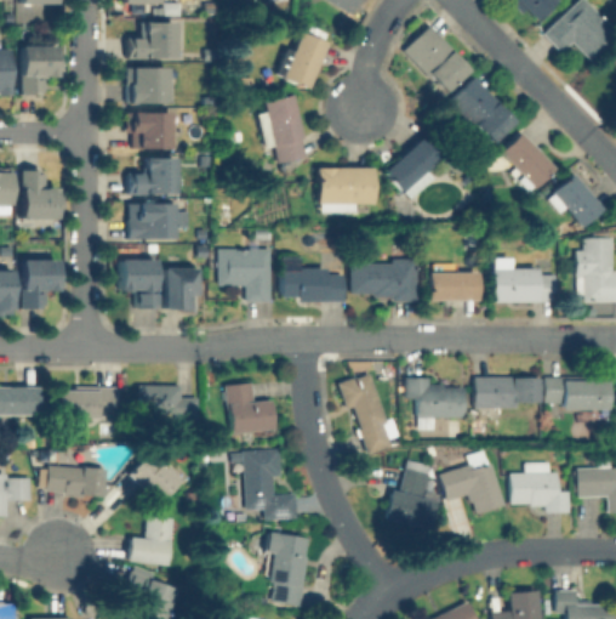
[(361,0),(354,15),(330,0),(361,0)]
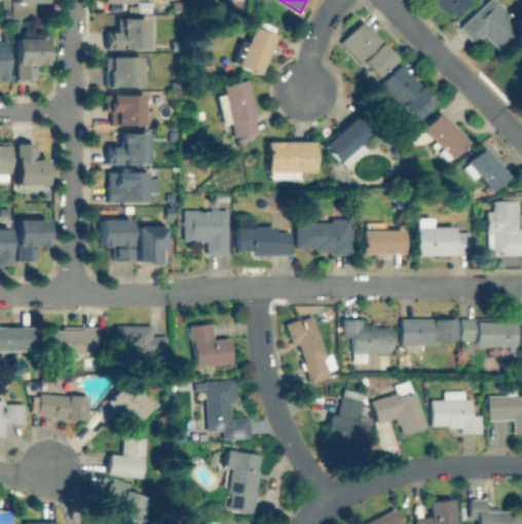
[(473,0),(455,17),(447,9),(444,11),(433,0),(473,0)]
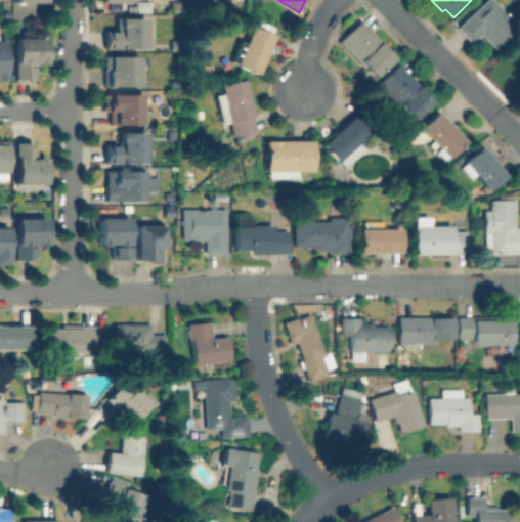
[(493,0),(519,27),(519,33),(499,52),(483,36),(475,45),(460,30),(489,0),(493,0)]
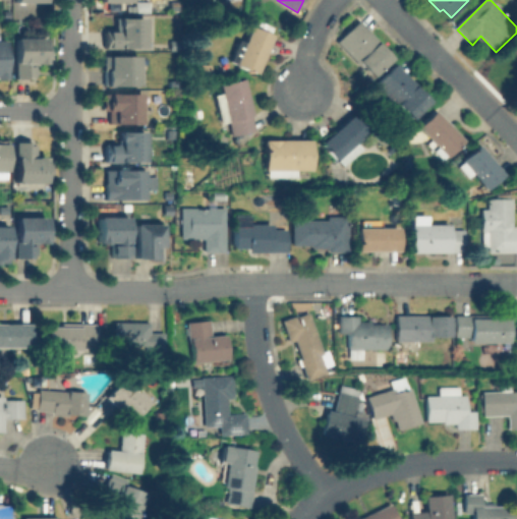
[(183,13),(172,13),(172,4),(183,5),(183,13)]
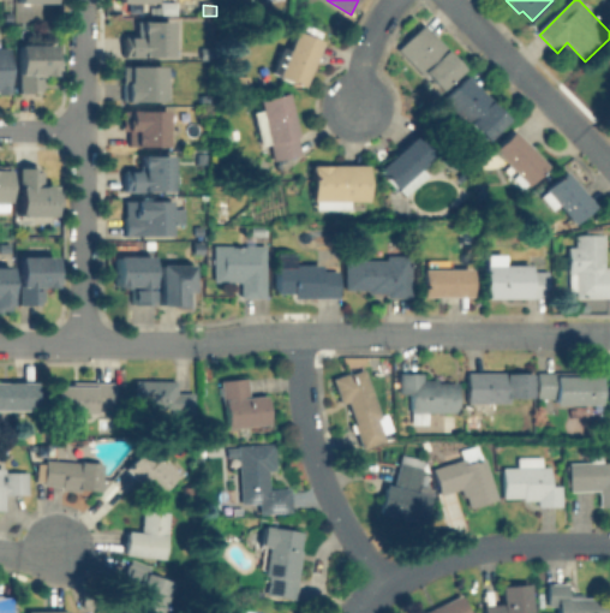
[(172,24),(173,64),(126,65),(125,54),(126,41),(141,41),(139,25),(172,24)]
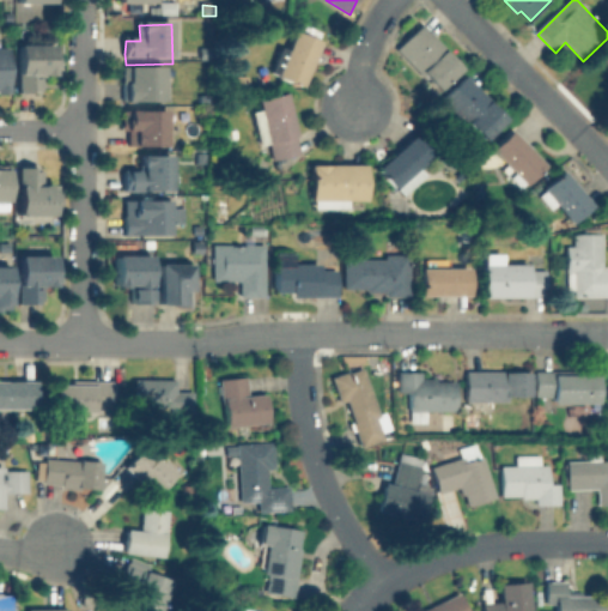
[(468,70),(445,91),(430,74),(427,78),(400,49),(426,25),(468,70)]
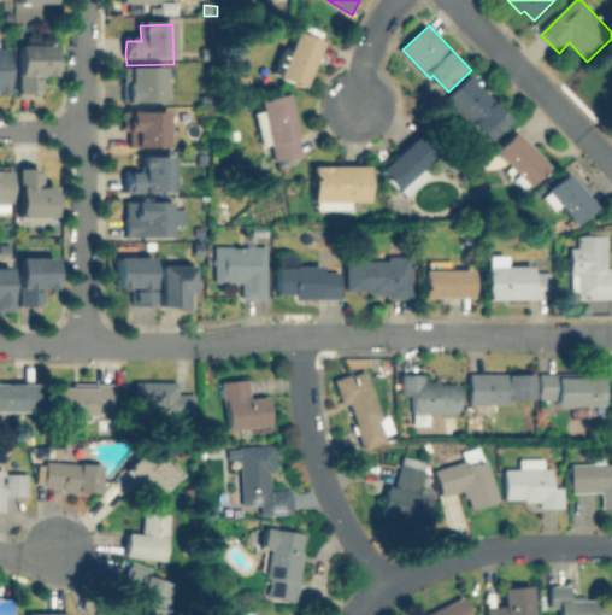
[(327,42),(309,88),(276,75),(286,48),(293,52),(300,33),(327,42)]
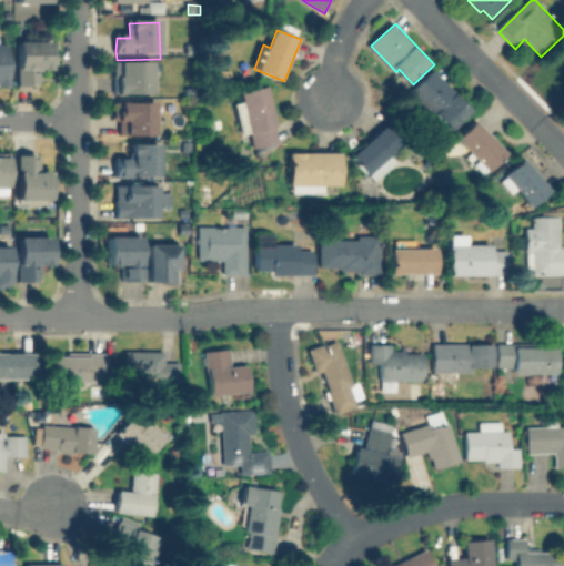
[(52,47),(52,77),(41,78),(41,76),(38,76),(37,92),(19,92),(17,62),(18,47),(52,47)]
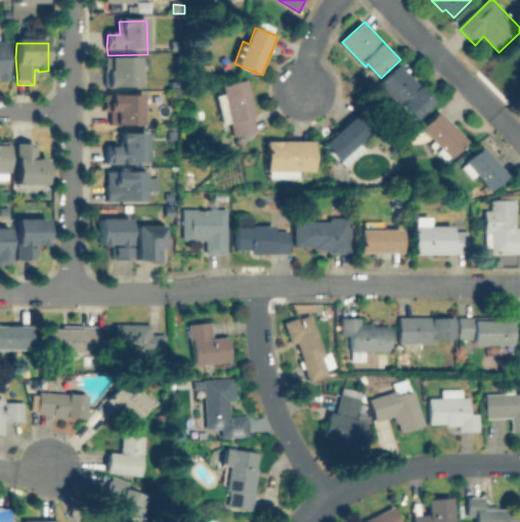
[(182,53),(173,53),(174,44),(181,43),(182,53)]
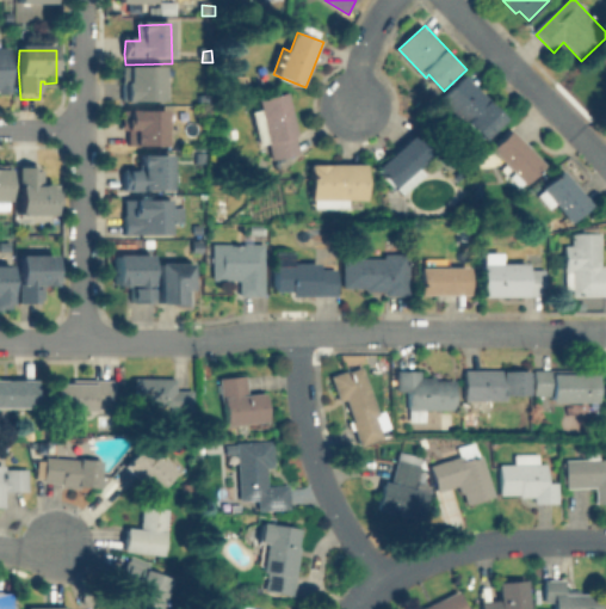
[(0,51),(11,51),(12,98),(0,98),(0,51)]
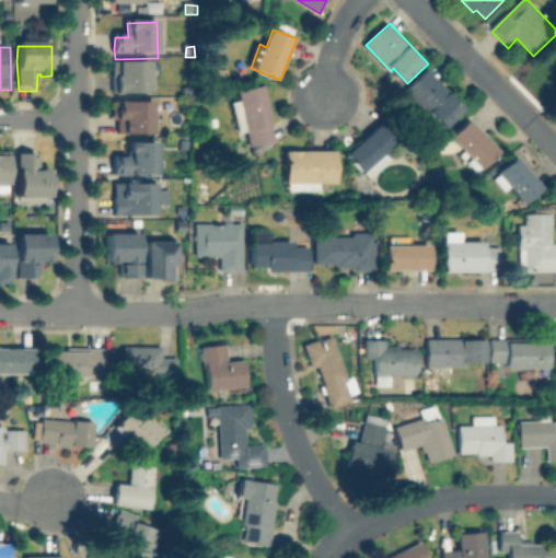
[(149,64),(151,99),(115,100),(116,81),(113,81),(113,64),(149,64)]
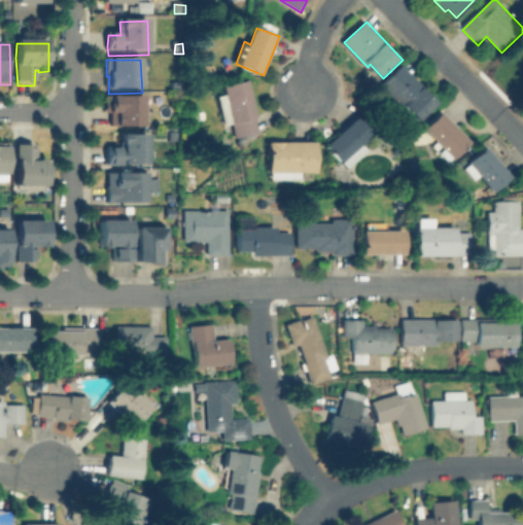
[(405,66),(440,104),(421,120),(409,107),(406,109),(392,94),(383,102),(375,94),(405,66)]
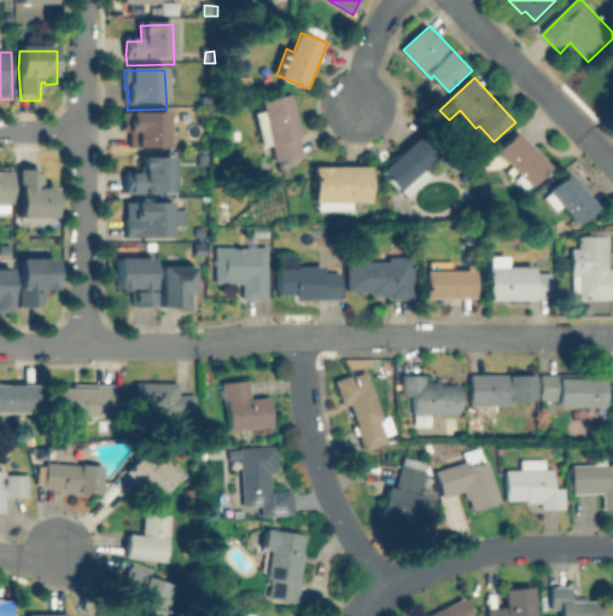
[(292,96),(307,156),(279,162),(275,147),(267,150),(258,115),(267,112),(263,102),(292,96)]
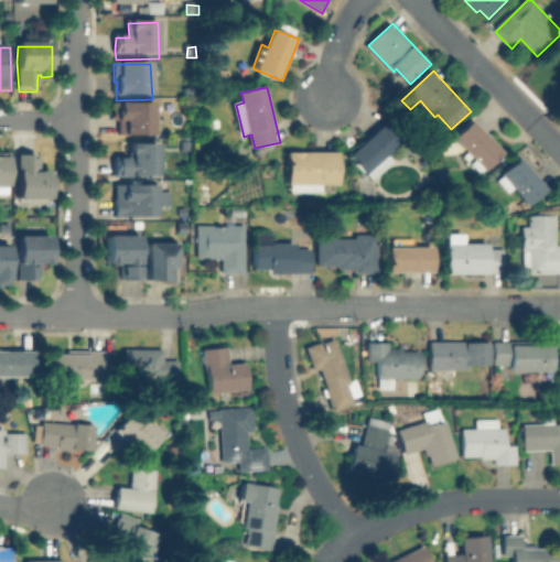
[(157,103),(158,140),(140,141),(125,140),(126,138),(120,138),(120,126),(117,126),(118,123),(115,123),(115,105),(157,103)]
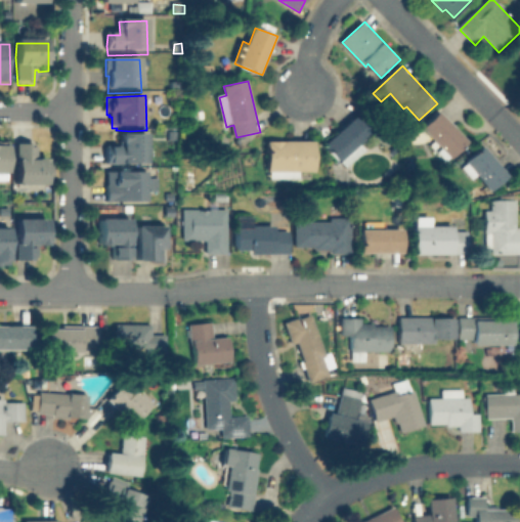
[(468,141),(447,162),(438,151),(441,148),(423,128),(439,113),(468,141)]
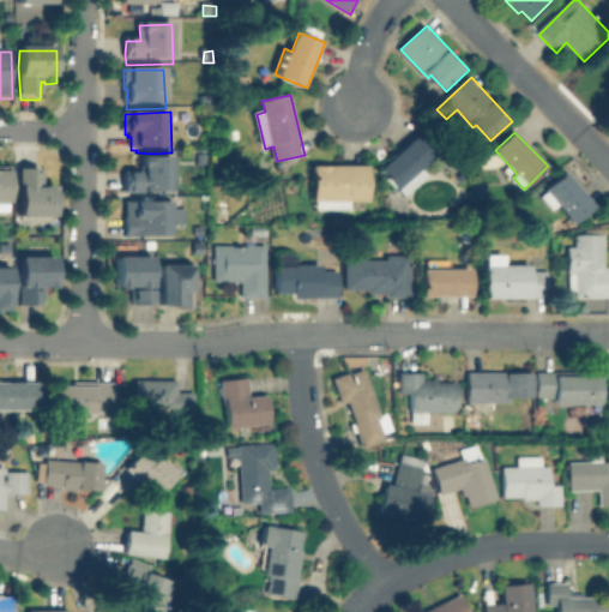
[(428,177),(405,198),(380,171),(418,136),(438,157),(423,171),(428,177)]
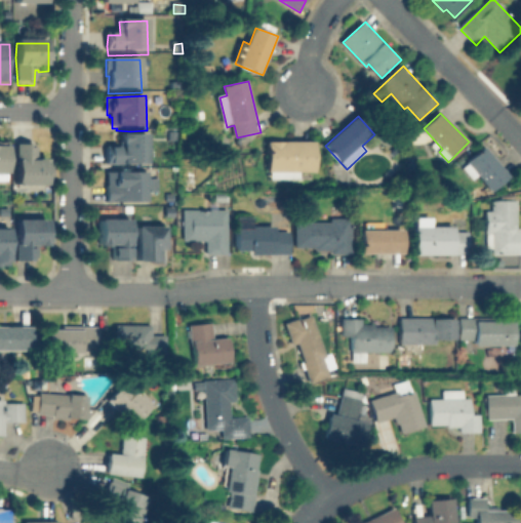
[(171,143),(171,132),(182,132),(182,143),(171,143)]
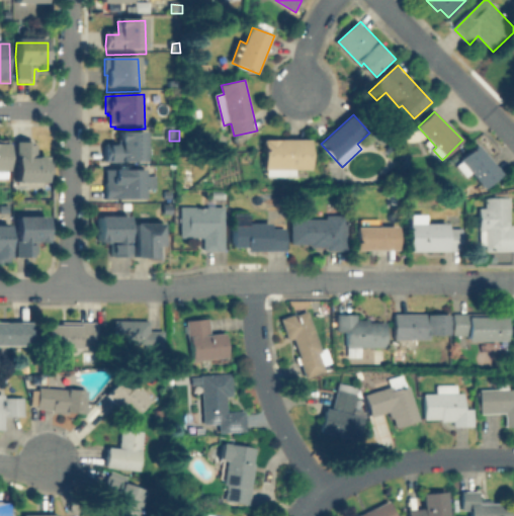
[(146,166),(121,167),(106,166),(106,147),(119,147),(119,135),(146,135),(146,166)]
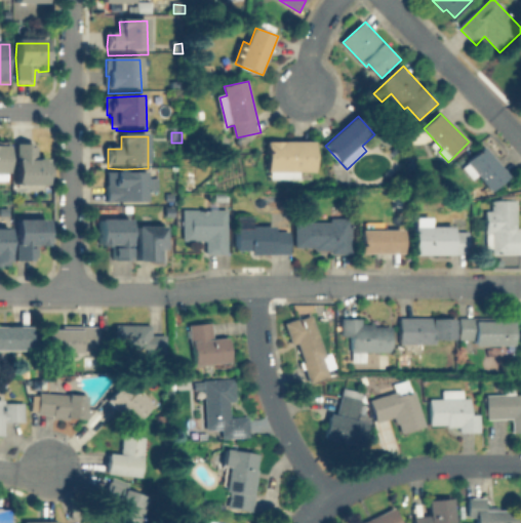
[(316,143),(316,172),(299,172),(299,180),(271,180),(271,172),(269,172),(269,142),(316,143)]
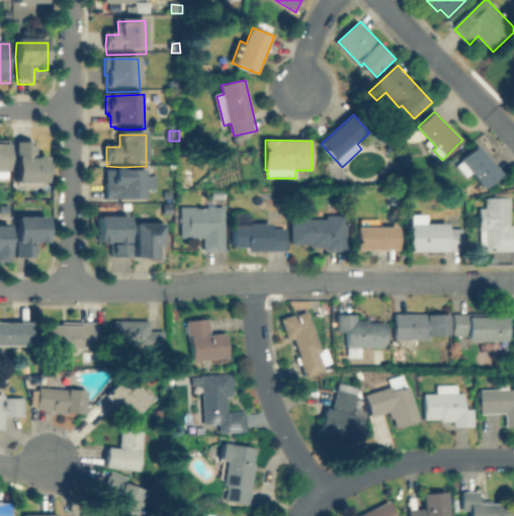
[(386,151),(395,142),(402,149),(393,158),(386,151)]
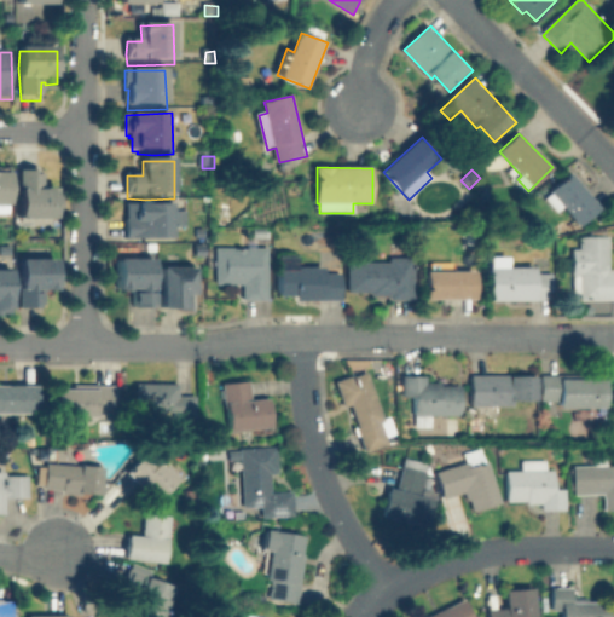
[(0,171),(10,171),(11,209),(0,209),(0,171)]
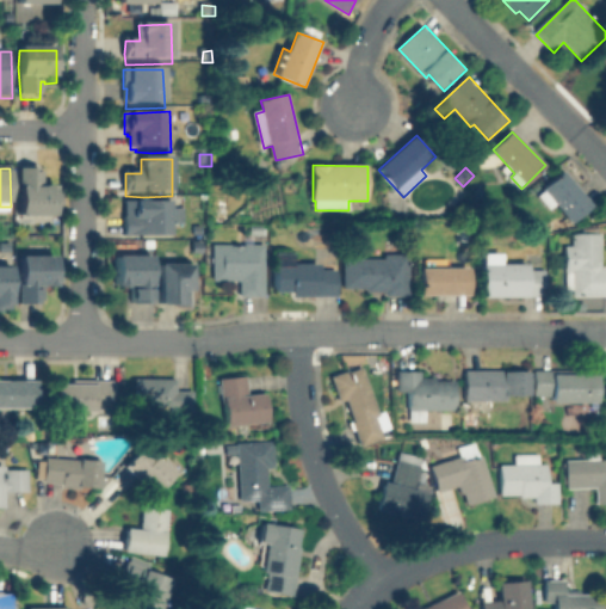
[(55,190),(56,225),(20,225),(19,171),(41,168),(42,189),(55,190)]
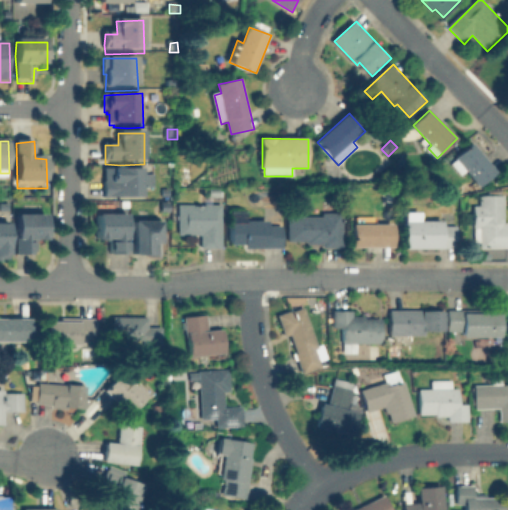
[(473,144),(497,172),(479,187),(466,171),(461,176),(450,163),(473,144)]
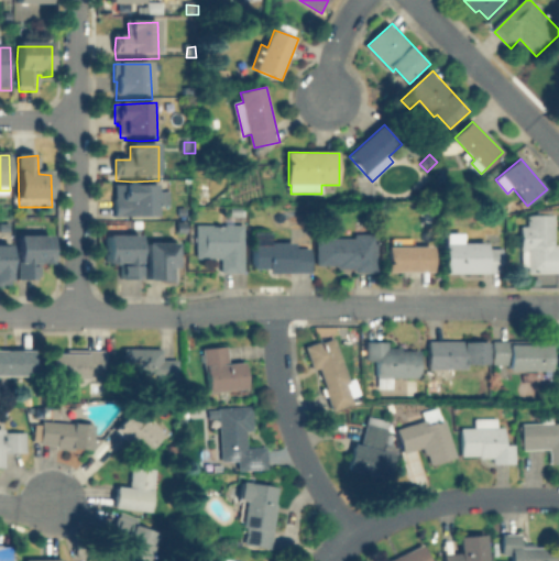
[(161,186),(162,195),(172,195),(173,209),(161,209),(162,221),(116,221),(116,211),(116,201),(117,187),(161,186)]
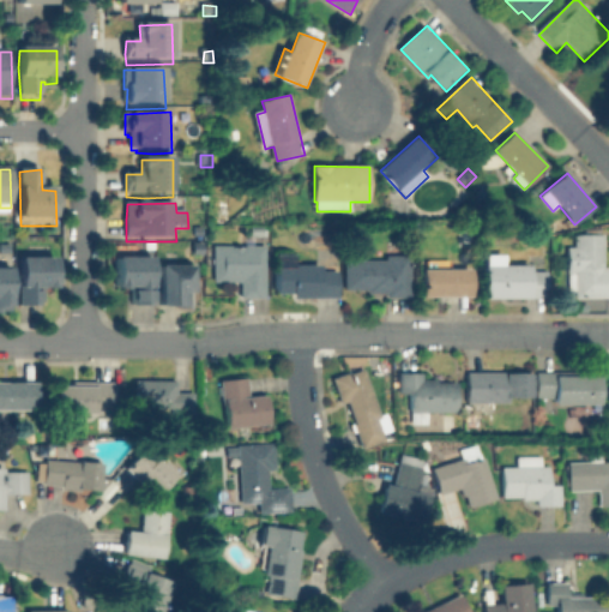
[(606,235),(606,269),(608,269),(608,298),(579,299),(579,287),(572,287),(572,270),(579,270),(578,237),(606,235)]
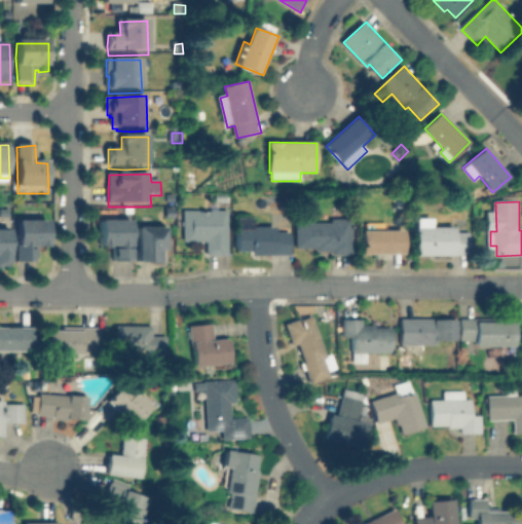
[(11,211),(11,220),(2,219),(2,210),(11,211)]
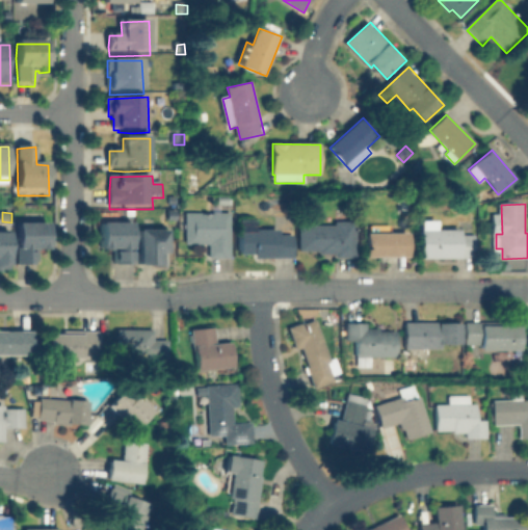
[(178,223),(168,223),(168,213),(179,212),(178,223)]
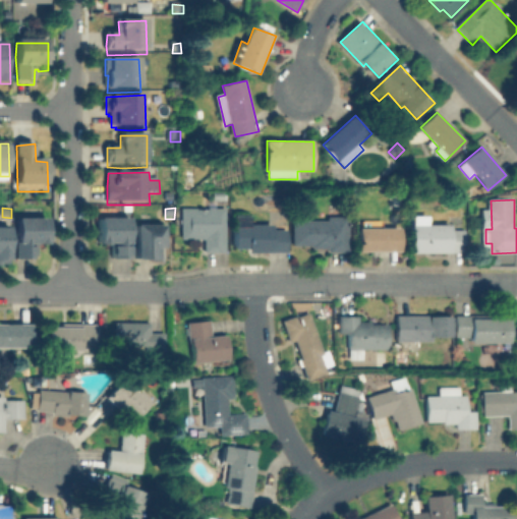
[(228,210),(228,252),(208,252),(208,239),(184,238),(184,209),(228,210)]
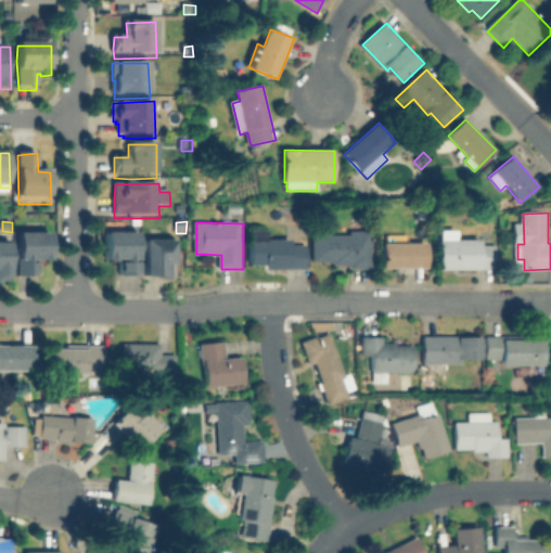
[(372,231),(373,269),(351,270),(351,266),(335,266),(335,261),(316,262),(316,235),(351,235),(351,232),(372,231)]
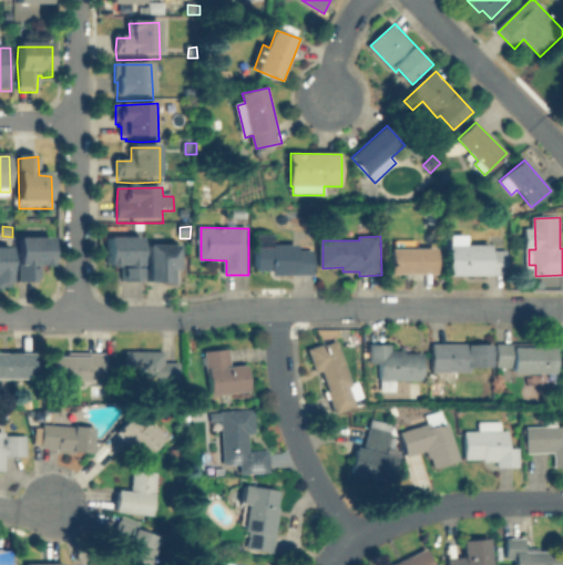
[(143,266),(142,283),(123,283),(124,266),(110,266),(110,237),(143,237),(143,266)]
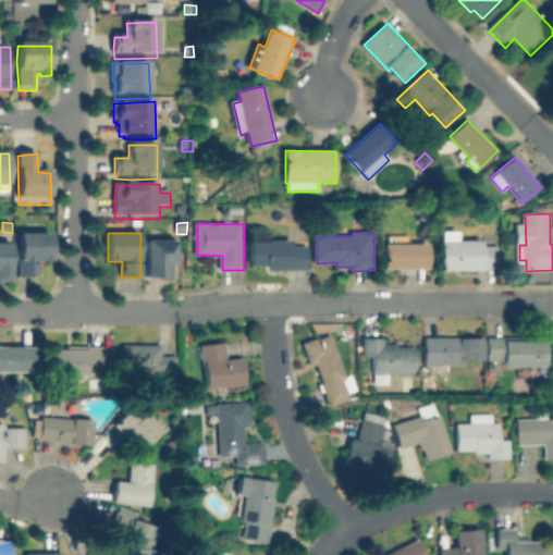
[(53,234),(52,260),(38,260),(38,276),(20,276),(20,234),(53,234)]
